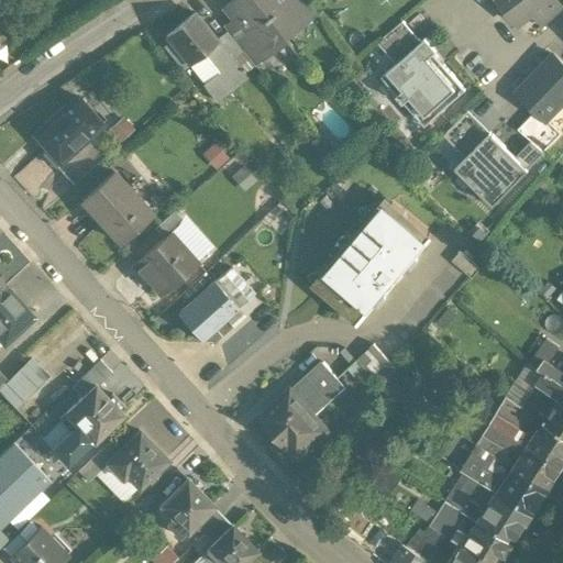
[(282,34),(254,0),(232,0),(224,7),(233,18),(245,33),(258,51),(261,50),(282,34)]
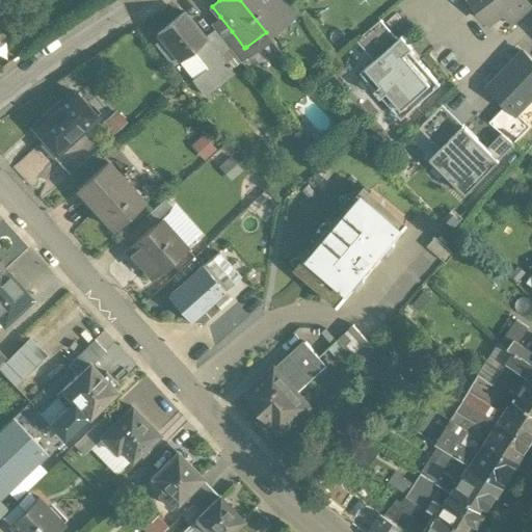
[(272,0),(240,0),(266,32),(284,18),(286,17),(272,0)]
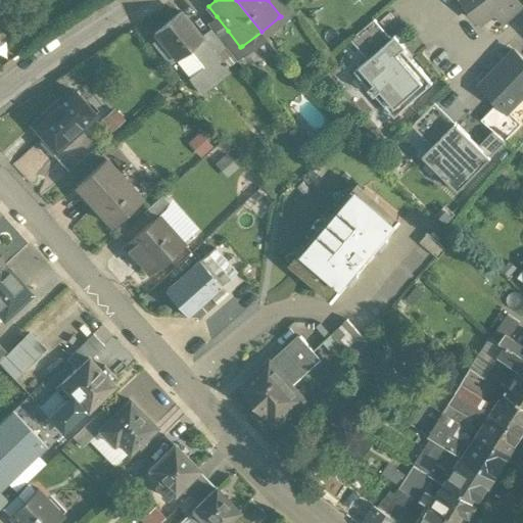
[(295,12),(286,0),(268,0),(281,16),(279,17),(283,21),(295,12)]
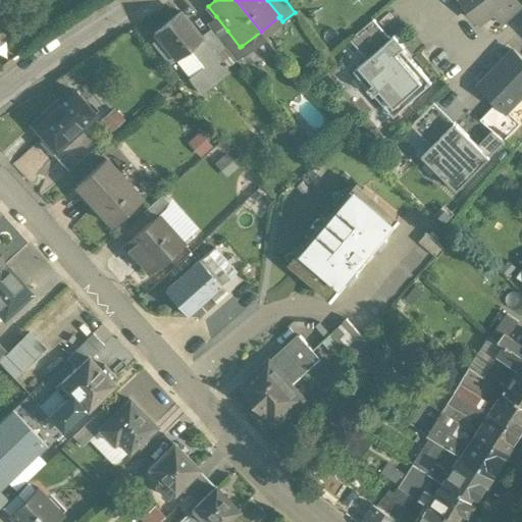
[(461,0),(479,23),(493,12),(508,0),(461,0)]
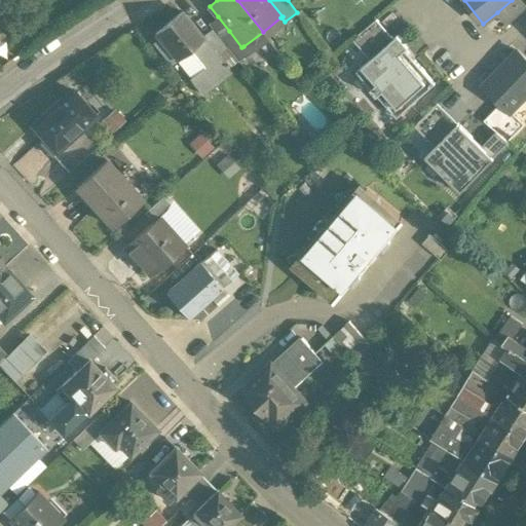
[(519,0),(512,0),(497,12),(508,25),(525,8),(519,0)]
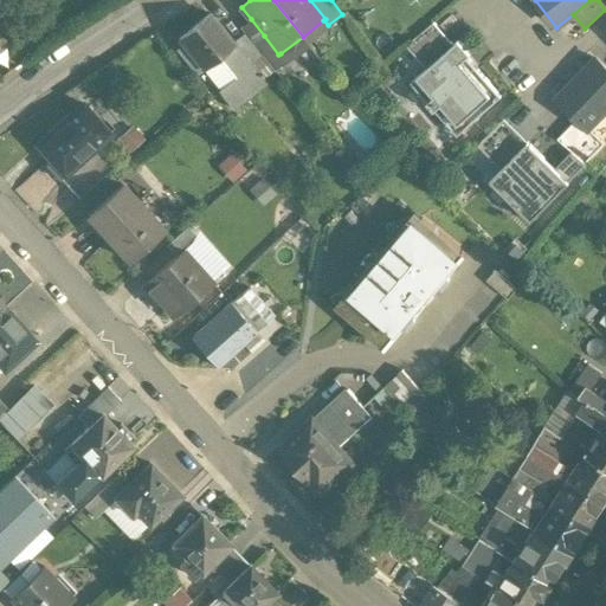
[(227,36),(206,11),(173,32),(185,46),(179,50),(184,57),(189,53),(197,62),(211,52),(231,40),(227,36)]
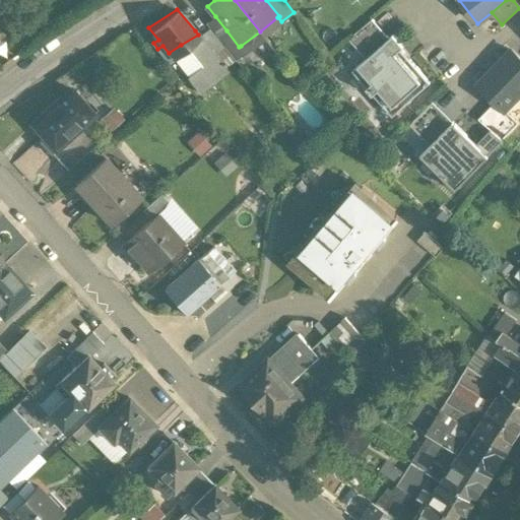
[(205,24),(216,39),(226,30),(215,16),(205,24)]
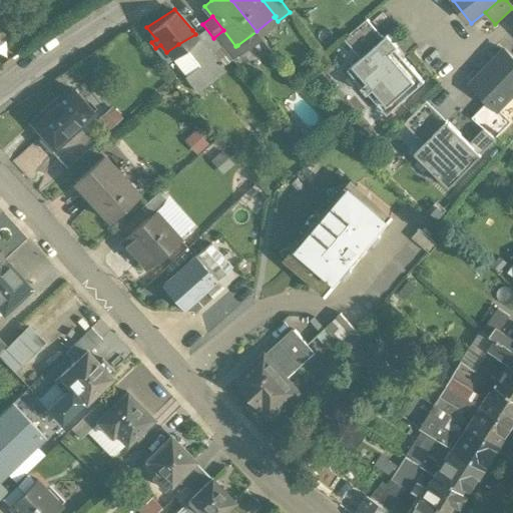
[(366,20),(347,37),(364,56),(383,39),(366,20)]
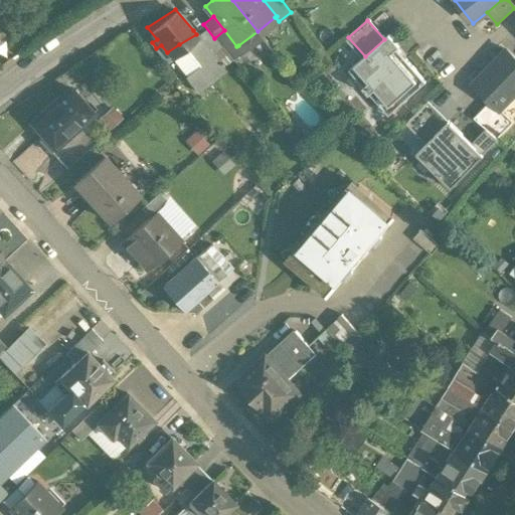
[(214,38),(203,24),(201,22),(193,30),(196,34),(212,53),(221,46),(214,38)]
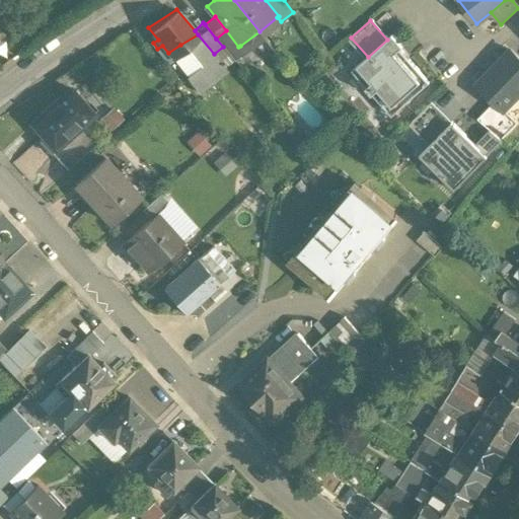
[(238,47),(226,30),(216,39),(223,47),(232,59),(244,50),(240,46),(238,47)]
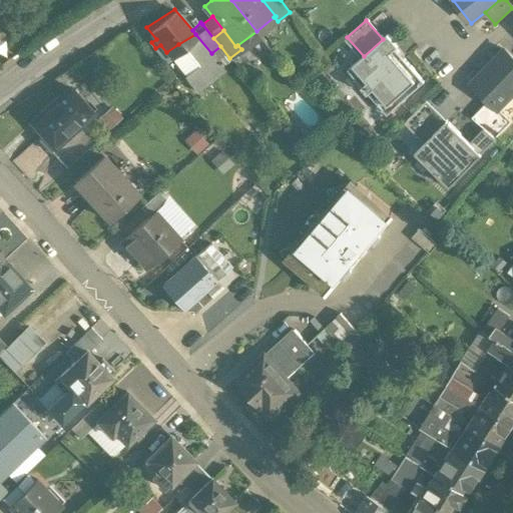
[(211,53),(195,34),(178,44),(197,66),(185,77),(195,89),(222,67),(211,53)]
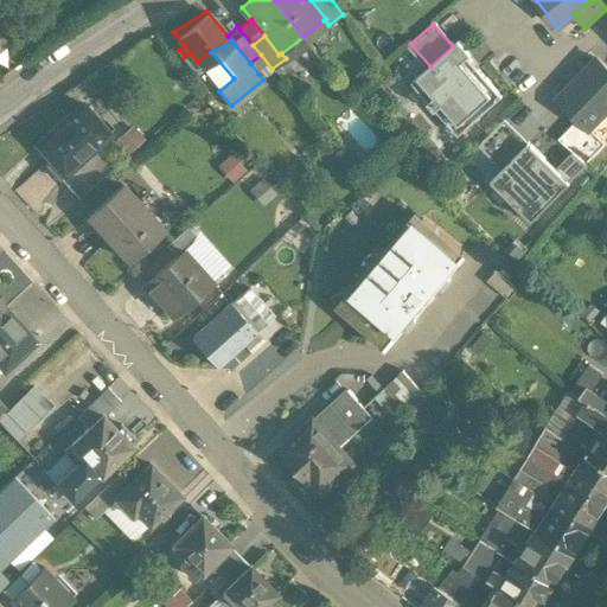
[(470,56),(458,42),(453,46),(430,66),(427,70),(410,85),(427,104),(426,104),(434,113),(457,138),(502,97),(466,59),(470,56)]
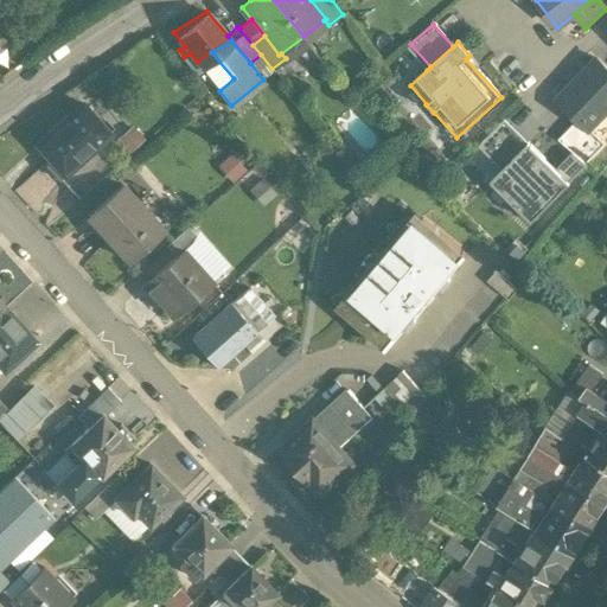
[(430,66),(410,44),(406,48),(427,70),(430,66)]
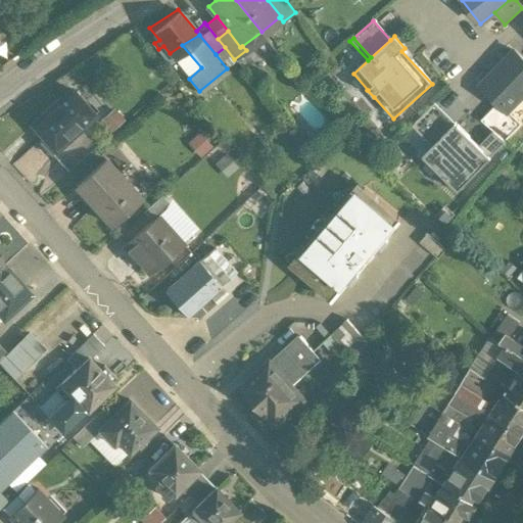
[(522,59),(514,50),(479,86),(496,103),(506,112),(508,110),(522,94),(522,59)]
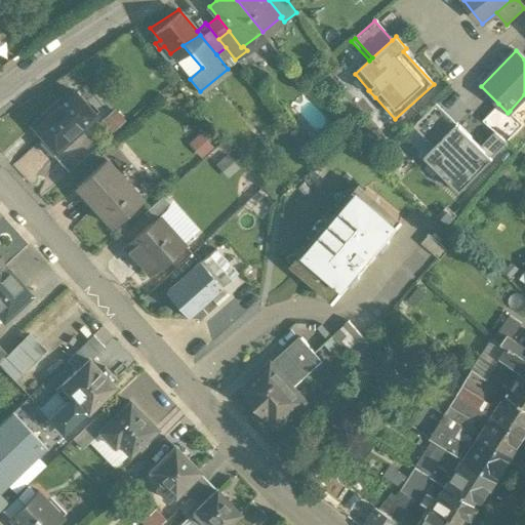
[(69,88),(30,125),(42,137),(54,151),(93,114),(69,88)]
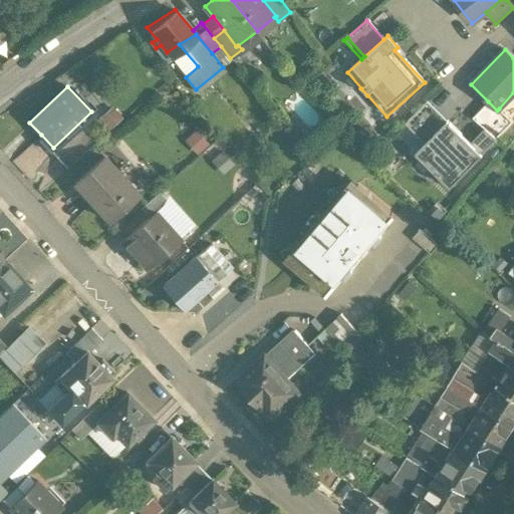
[(497,110),(488,101),(472,118),(485,131),(496,139),(512,121),(499,108),(497,110)]
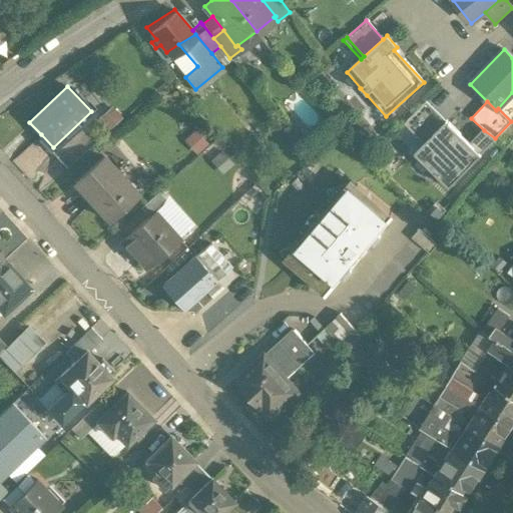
[(404,124),(425,144),(444,124),(423,104),(404,124)]
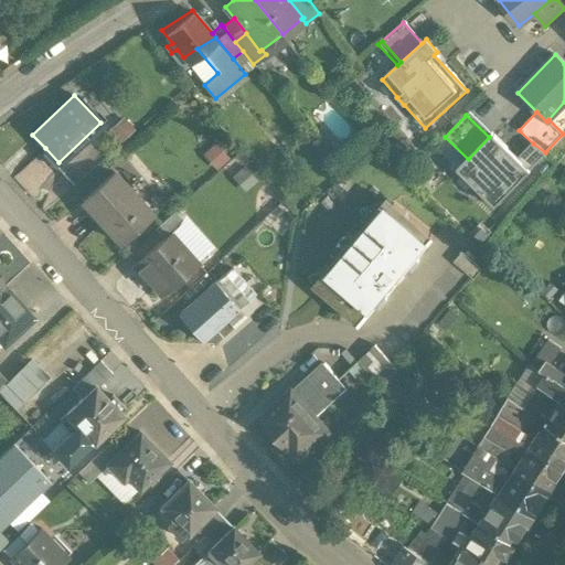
[(125,117),(109,130),(120,145),(136,132),(125,117)]
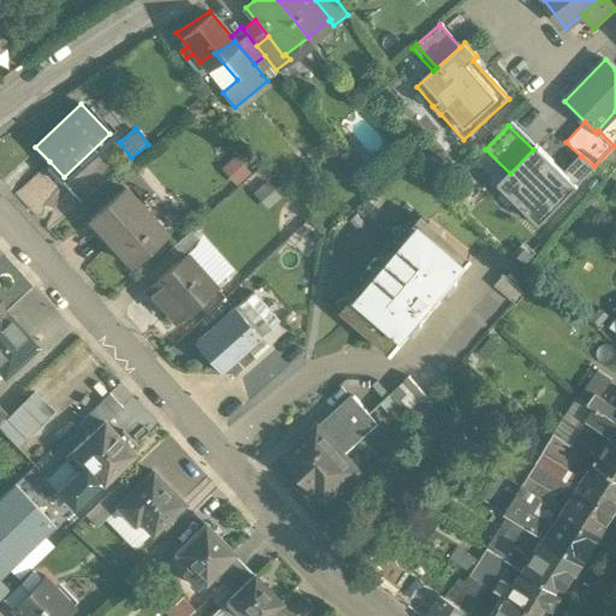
[(564,173),(537,146),(533,149),(510,173),(498,187),(539,226),(579,187),(564,173)]
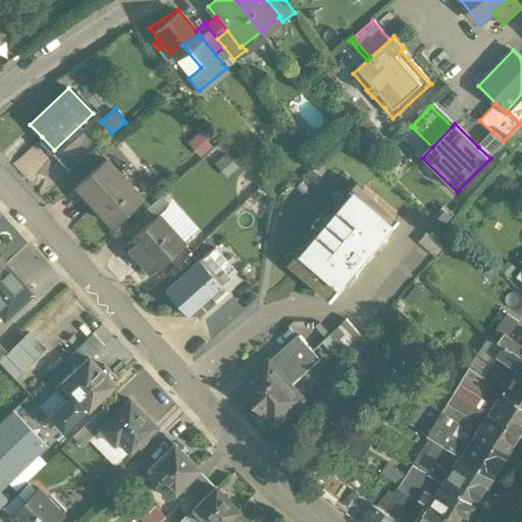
[(492,133),(478,147),(490,158),(505,143),(504,141),(492,133)]
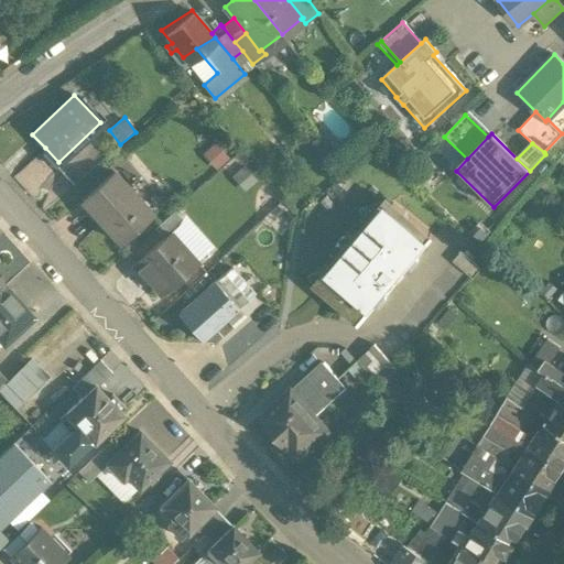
[(58,162),(45,148),(40,152),(53,166),(58,162)]
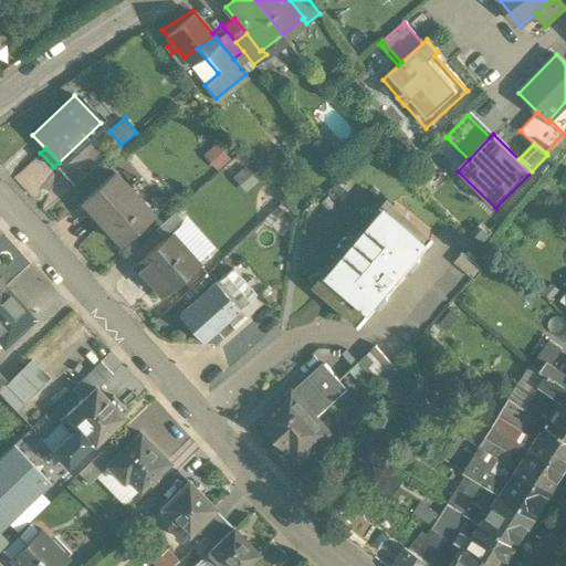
[(17,177),(33,194),(54,171),(38,155),(17,177)]
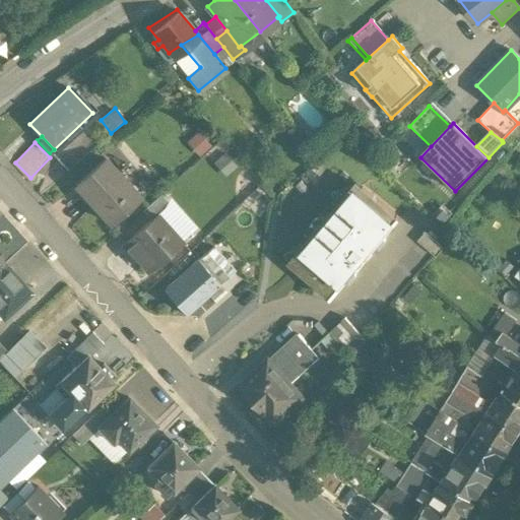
[(105,158),(74,186),(109,223),(138,196),(105,158)]
